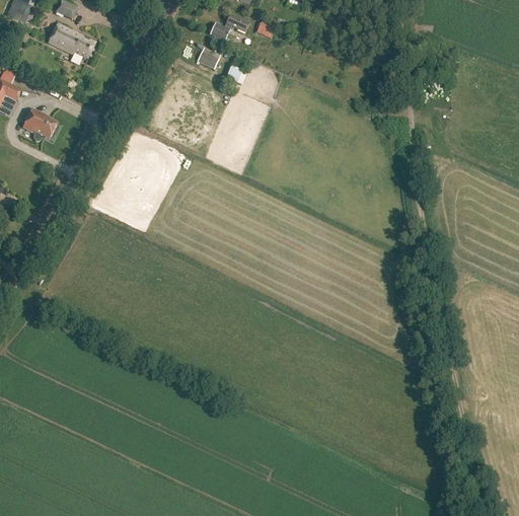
[(59,0),(54,10),(72,19),(78,6),(66,0),(59,0)]
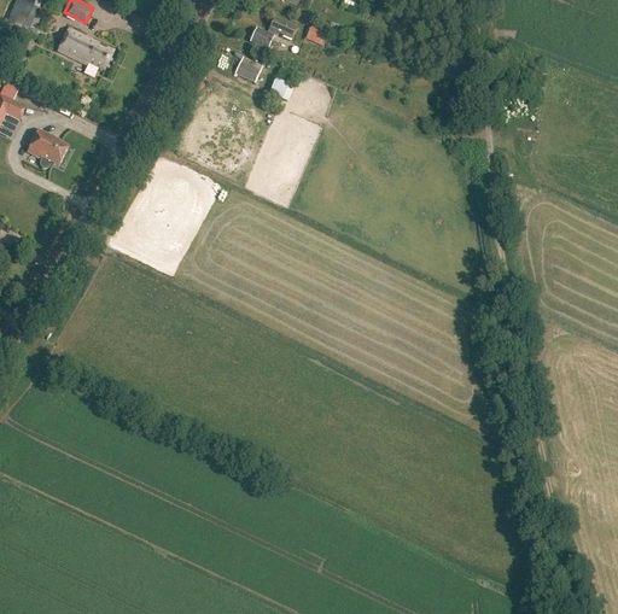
[(27,1),(18,21),(29,25),(38,6),(27,1)]
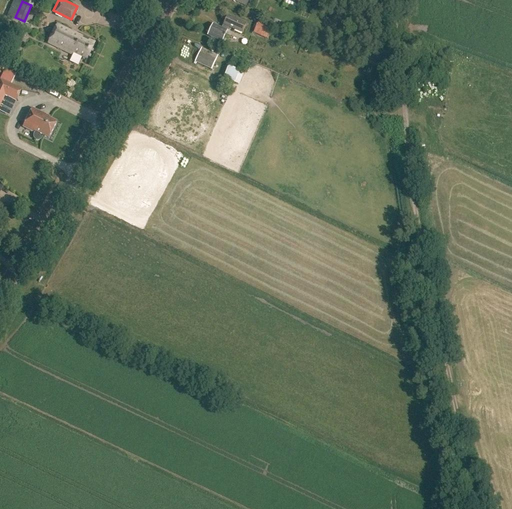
[(213,22),(208,32),(223,39),(227,28),(226,28),(228,25),(241,31),(246,20),(227,12),(220,25),(213,22)]
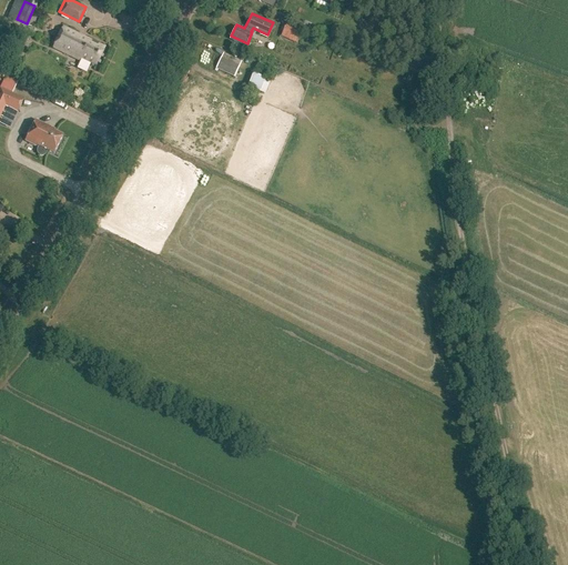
[(305,26),(290,19),(285,28),(301,36),(305,26)]
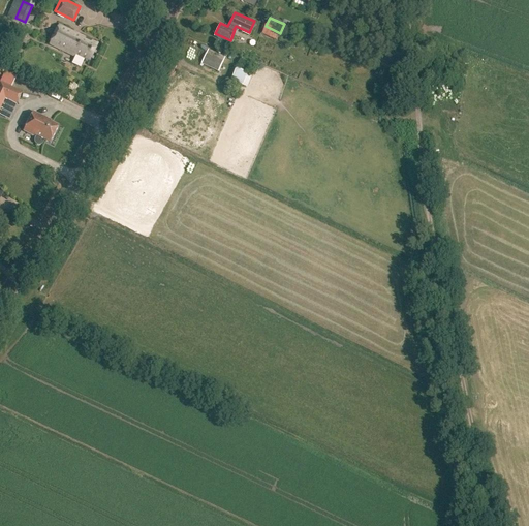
[(72,54),(73,52),(88,59),(96,41),(57,23),(48,41),(72,54)]
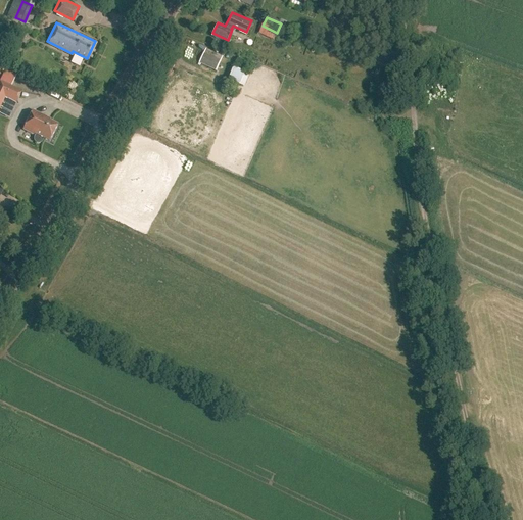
[(204,46),(197,61),(215,69),(222,54),(204,46)]
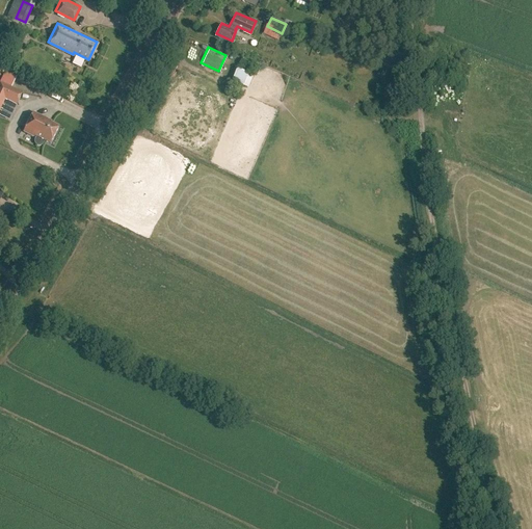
[(240,64),(249,70),(254,60),(244,56),(240,64)]
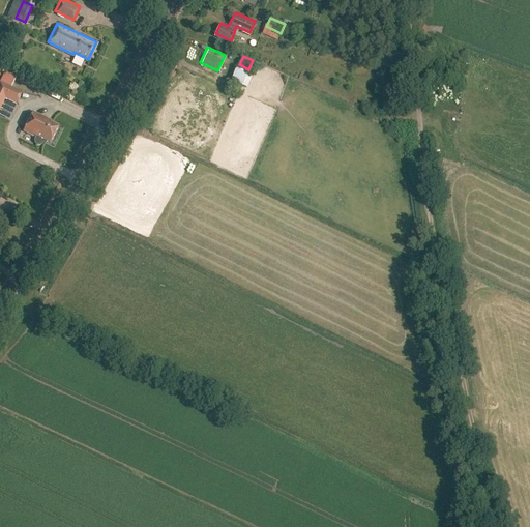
[(231,79),(247,86),(253,72),(236,66),(231,79)]
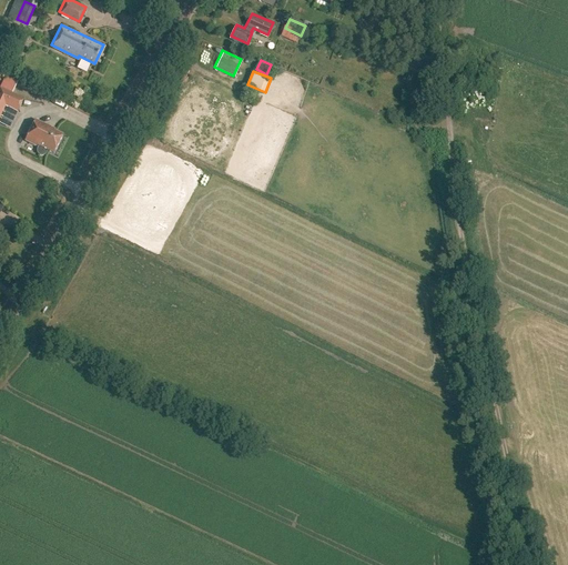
[(17,81),(4,74),(0,83),(0,113),(4,104),(17,111),(23,99),(11,92),(17,81)]
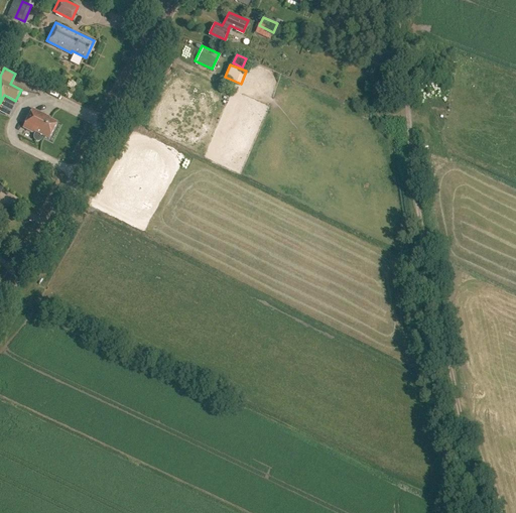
[(35,138),(36,139),(38,139),(39,138),(40,137),(42,134),(47,137),(55,121),(48,117),(48,116),(31,107),(22,126),(32,131),(32,130),(34,130),(33,133),(33,134),(33,136),(34,137),(35,138)]
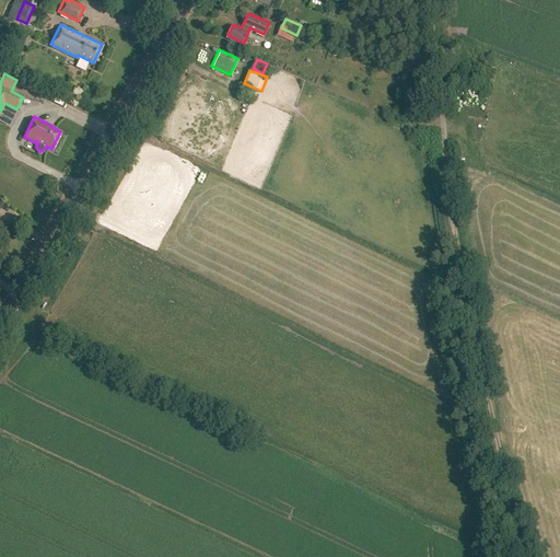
[(90,161),(95,152),(91,150),(85,159),(90,161)]
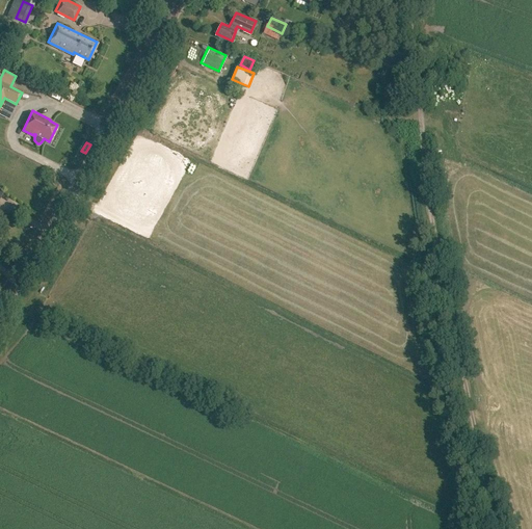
[(109,169),(113,172),(125,147),(120,144),(109,169)]
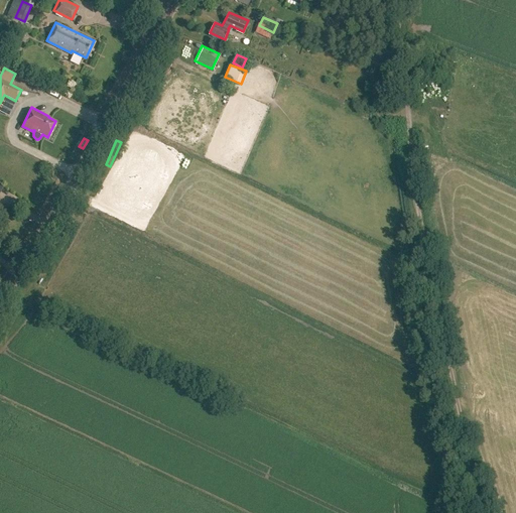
All buildings are outlined.
